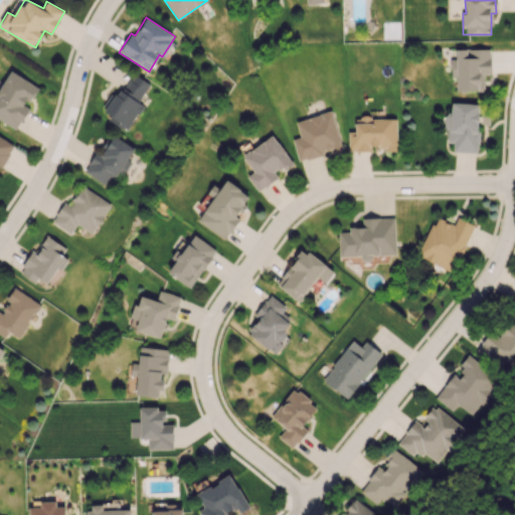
[(490,49),(456,49),(456,58),(450,59),(451,76),(456,76),(456,92),(484,91),(484,74),(490,74),(490,49)]
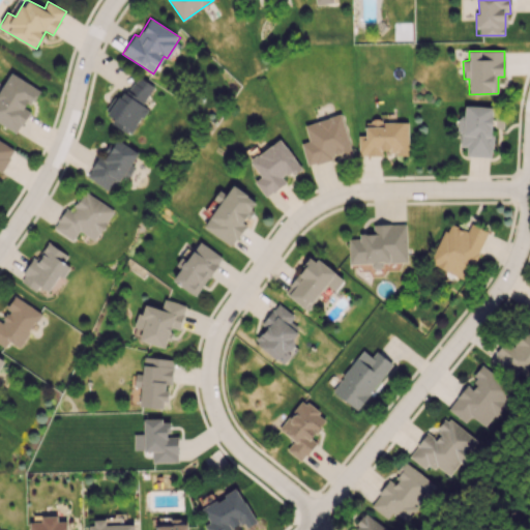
[(39,89),(10,72),(0,90),(0,122),(18,133),(30,111),(28,110),(39,89)]
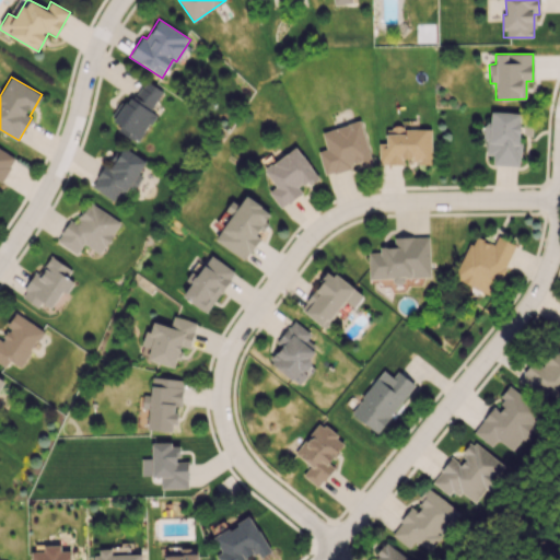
[(138,143),(155,114),(150,111),(163,91),(144,79),(128,106),(120,101),(111,118),(120,124),(117,130),(138,143)]
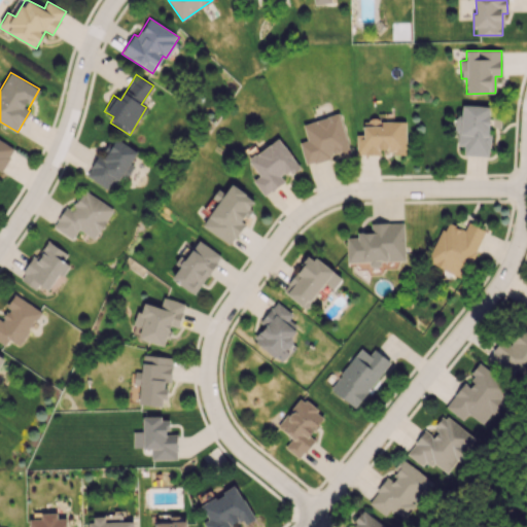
[(463,154),(488,156),(491,106),(462,105),(462,116),(456,115),(455,133),(458,133),(457,145),(464,145),(463,154)]
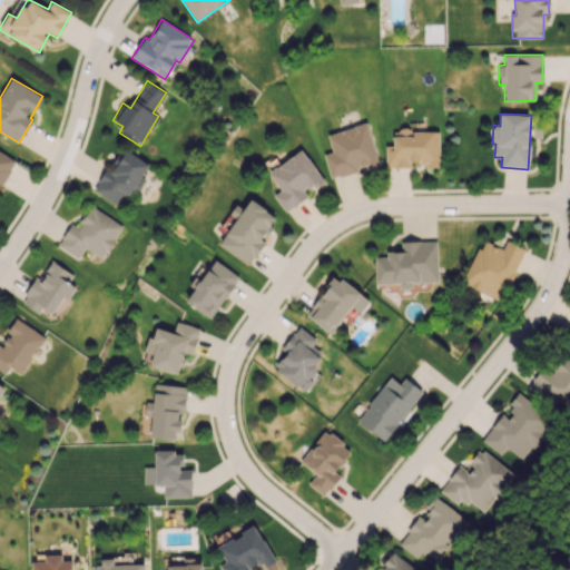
[(332,151),(324,154),(330,178),(379,167),(367,124),(327,133),(332,151)]
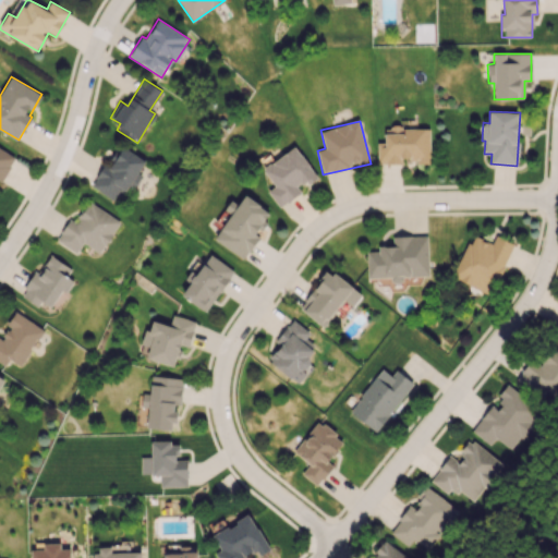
[(429,126),(386,128),(387,143),(377,143),(377,164),(403,164),(403,162),(429,161),(429,126)]
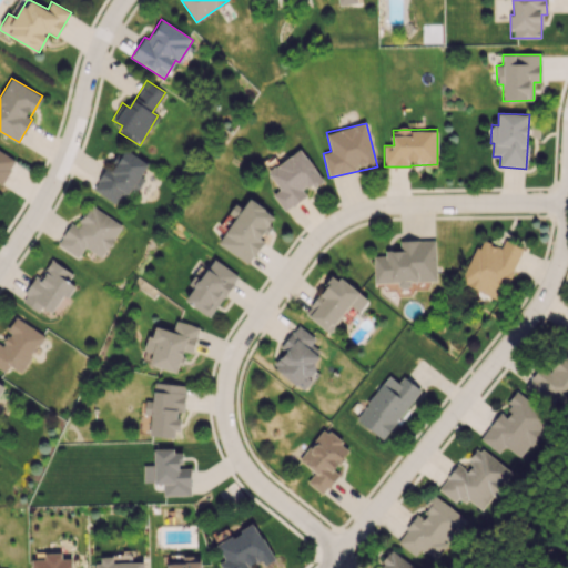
[(150,165),(124,149),(110,171),(105,168),(92,189),(119,206),(132,186),(134,189),(150,165)]
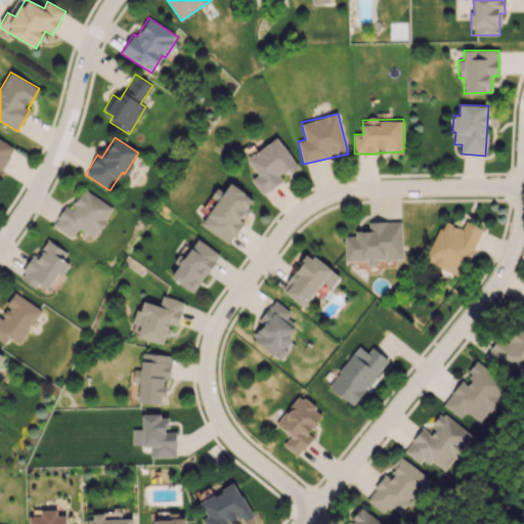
[(262,194),(284,180),(280,177),(297,166),(277,137),(247,158),(258,175),(252,179),(262,194)]
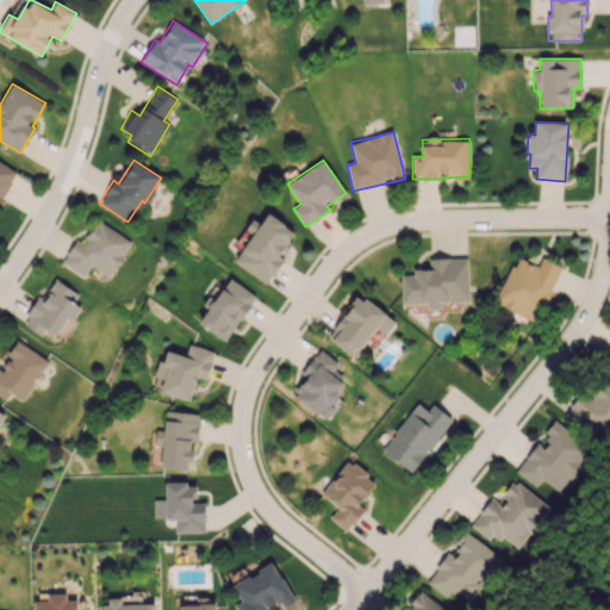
[(0,197),(2,199),(17,170),(0,161),(0,197)]
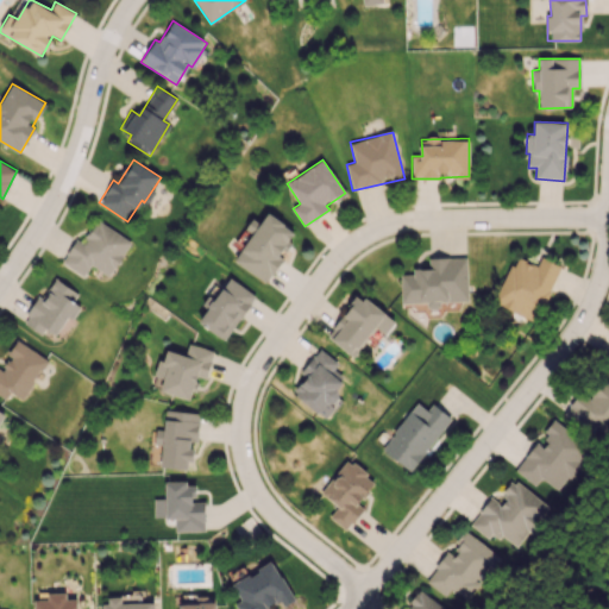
[(267,282),(283,257),(281,256),(296,232),(268,213),(261,223),(252,218),(245,228),(252,233),(234,261),(267,282)]
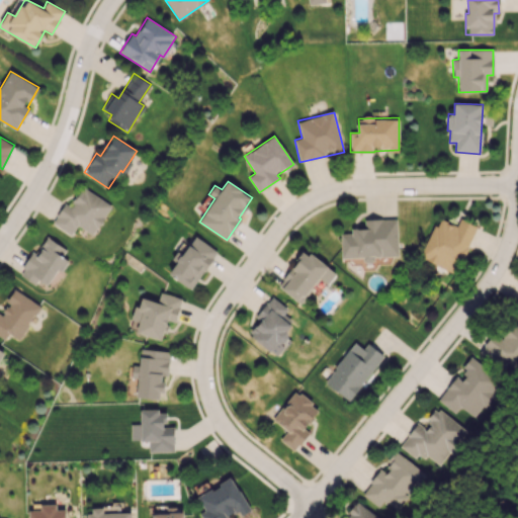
[(111,205),(82,187),(70,206),(65,202),(52,224),(71,236),(77,225),(93,235),(111,205)]
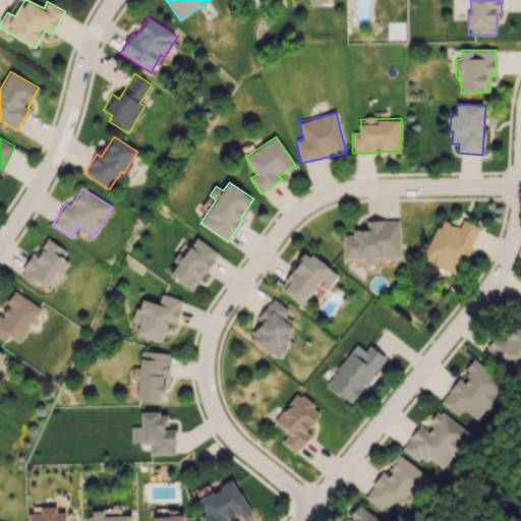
[(478,226),(462,220),(460,227),(439,219),(423,261),(460,275),(478,226)]
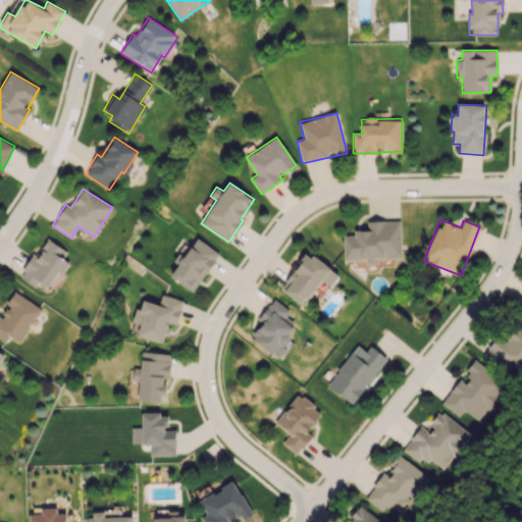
[(401,258),(400,220),(367,221),(367,229),(354,230),(354,235),(343,236),(344,260),(366,259),(366,265),(376,264),(376,259),(401,258)]
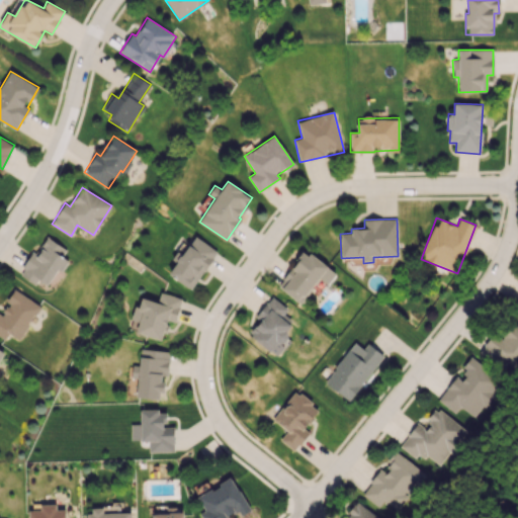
[(49,284),(57,269),(62,272),(69,261),(62,257),(67,249),(44,236),(20,275),(28,279),(31,274),(49,284)]
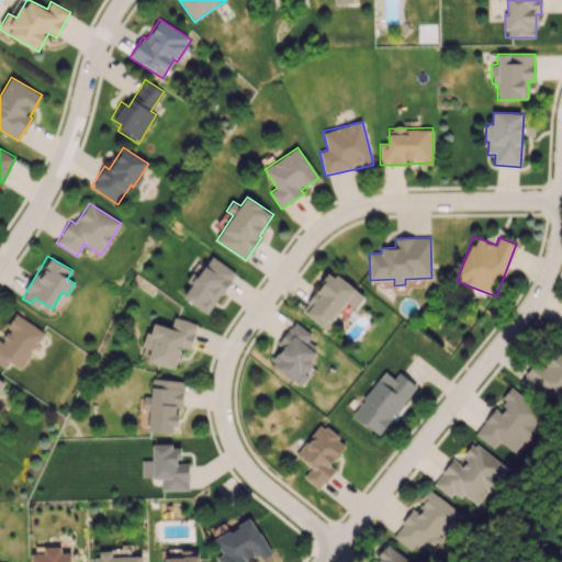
[(208,314),(236,272),(211,256),(183,298),(208,314)]
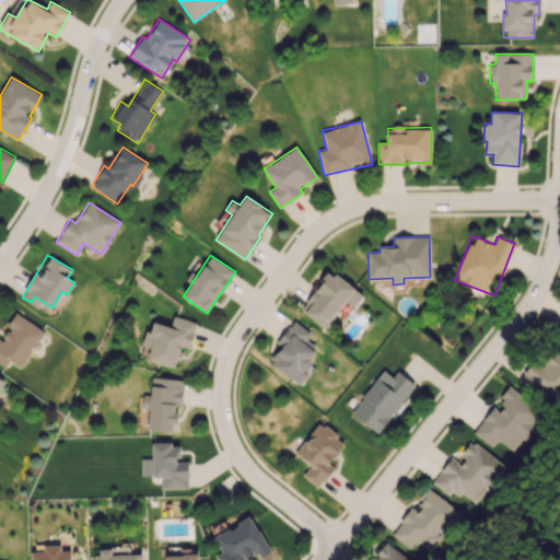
[(325,328),(346,301),(353,307),(363,295),(329,270),(300,308),(325,328)]
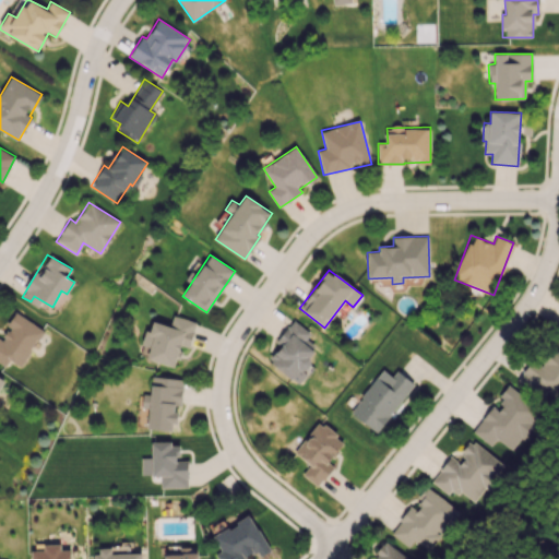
[(0,363),(6,366),(9,359),(21,366),(44,330),(15,312),(7,325),(9,326),(1,340),(0,339),(0,363)]
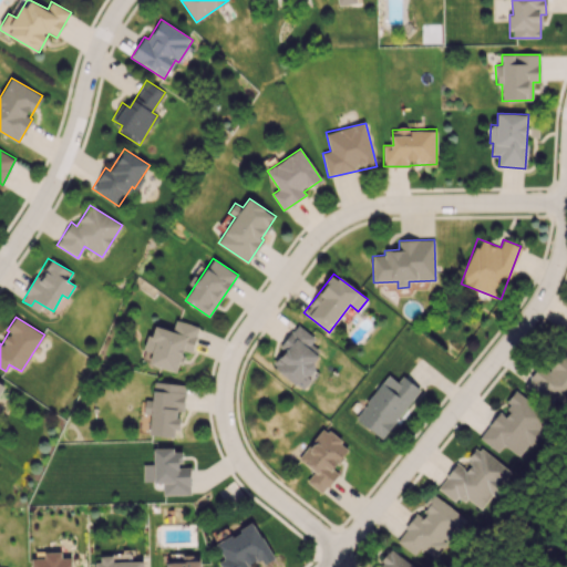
[(198,326),(175,320),(173,330),(155,326),(153,337),(147,334),(144,350),(152,352),(148,364),(178,371),(183,350),(193,352),(198,326)]
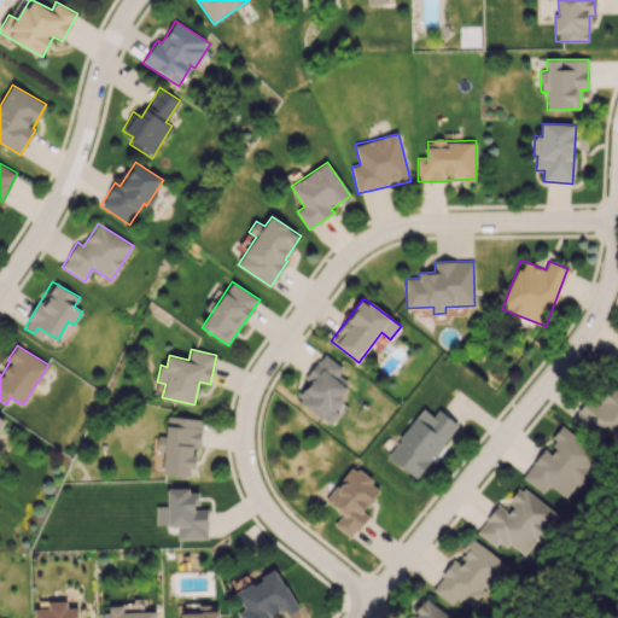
[(330,425),(348,402),(339,396),(350,383),(339,374),(344,368),(325,354),(304,377),(310,382),(297,398),(330,425)]
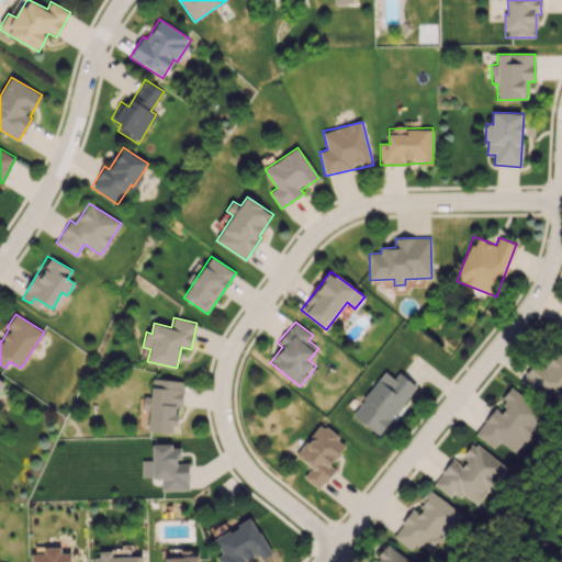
[(561,401),(561,353),(555,350),(544,367),(535,360),(521,381),(559,405),(561,401)]
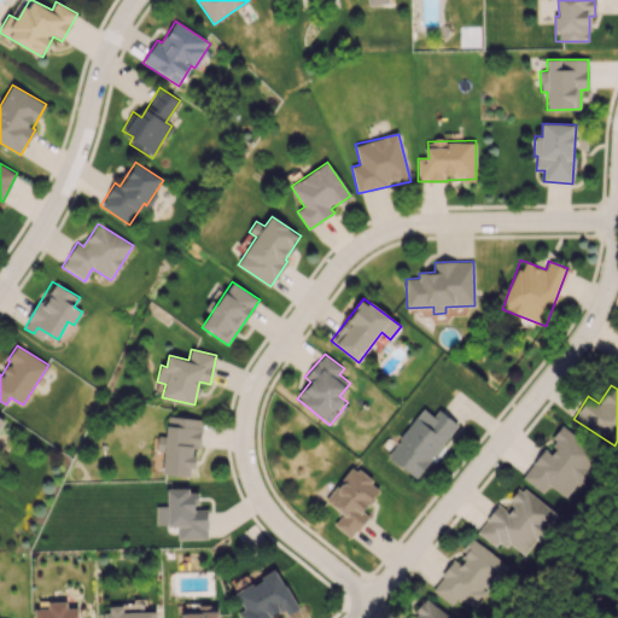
[(459,425),(438,409),(433,415),(424,408),(386,455),(417,478),(459,425)]
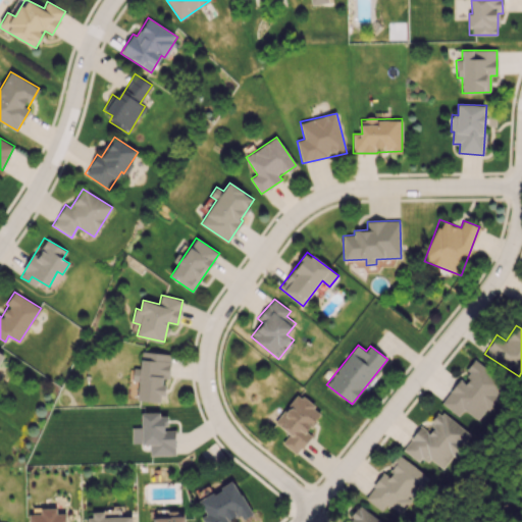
[(137,401),(163,403),(165,379),(168,379),(170,354),(142,351),(141,368),(133,368),(132,381),(139,381),(137,401)]
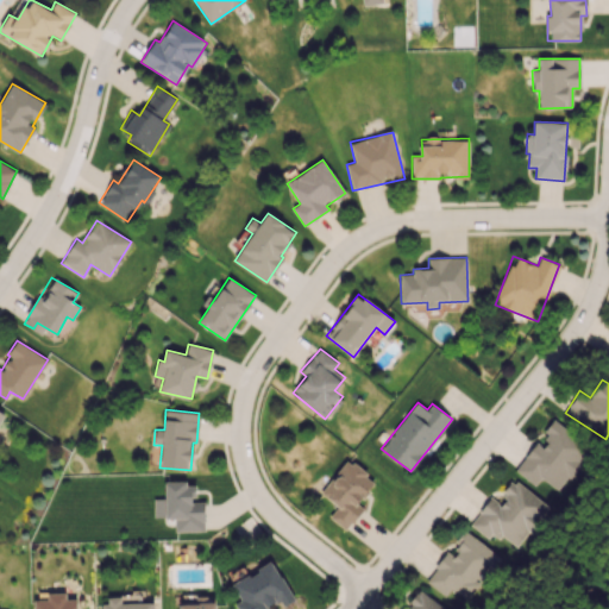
[(515,471),(534,485),(539,478),(559,491),(591,447),(554,421),(539,441),(537,440),(515,471)]
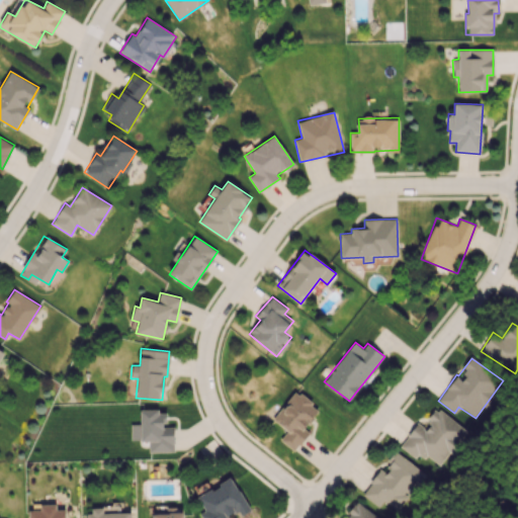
[(309,432),(305,429),(319,409),(293,391),(272,420),(287,430),(280,440),(295,450),(309,432)]
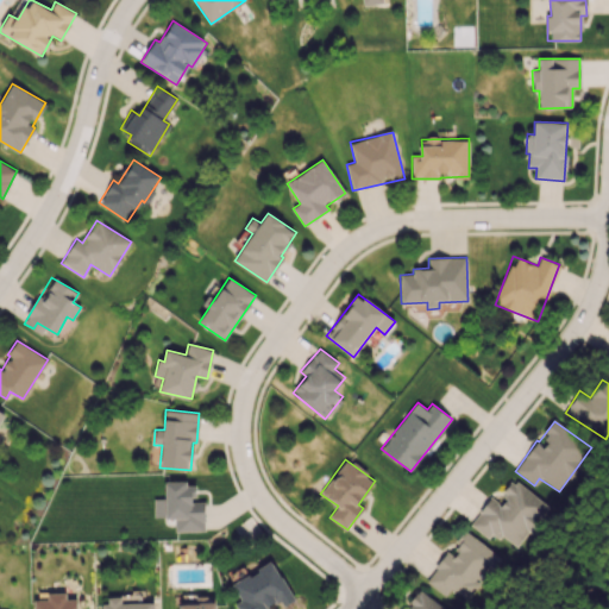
[(470,526),(488,538),(493,532),(516,548),(547,504),(512,479),(501,494),(507,497),(501,504),(490,497),(470,526)]
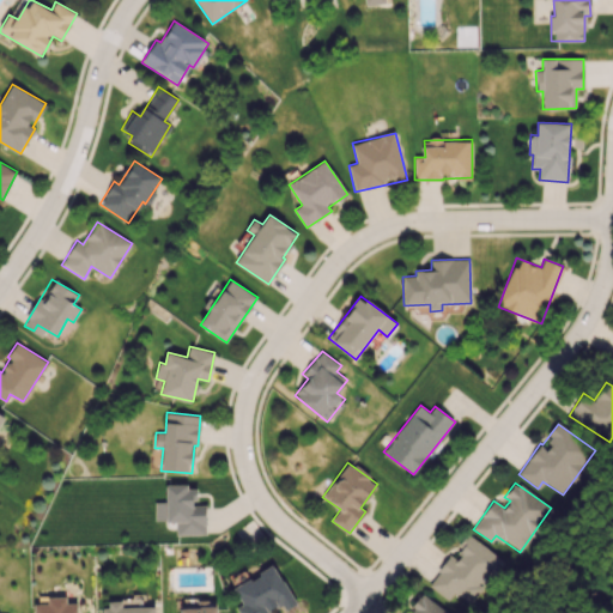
[(206,534),(206,504),(196,505),(195,485),(165,485),(167,502),(155,502),(155,521),(175,521),(176,535),(206,534)]
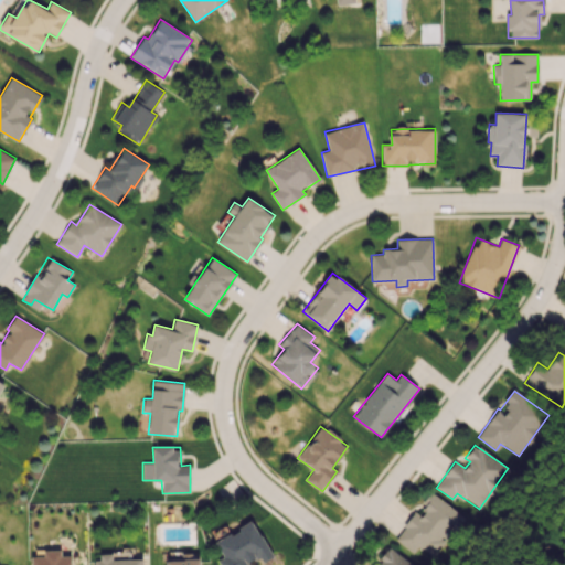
[(413,553),(418,545),(433,556),(464,518),(432,492),(394,539),(413,553)]
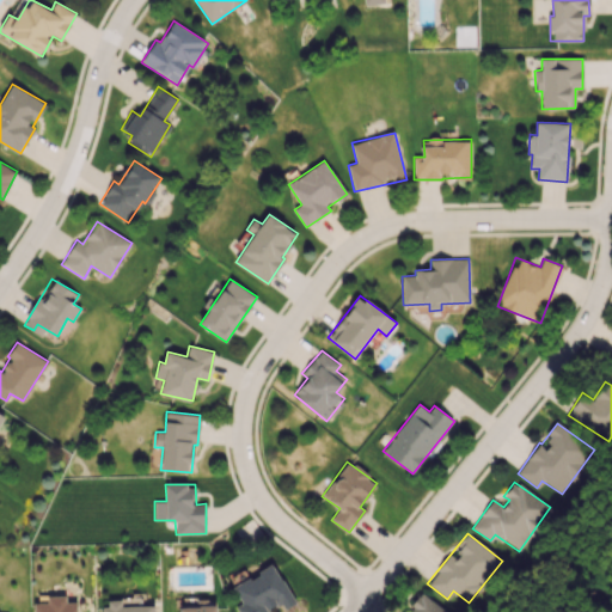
[(233,586),(242,604),(236,606),(238,611),(273,611),(294,601),(275,564),(233,586)]
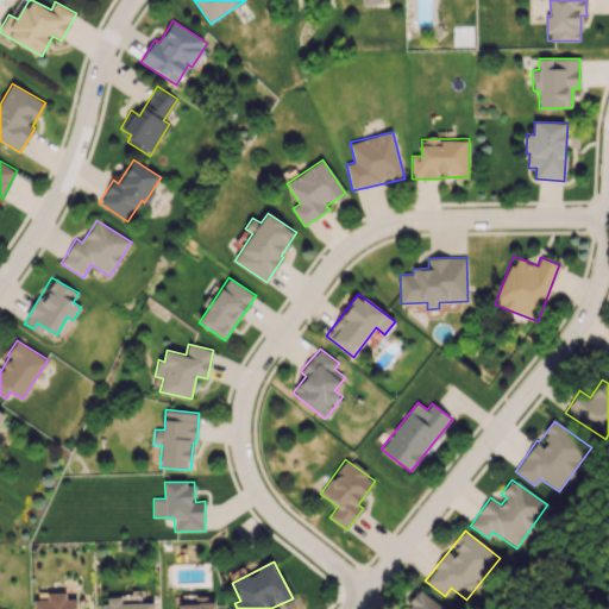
[(445,608),(419,589),(407,604),(402,608),(445,608)]
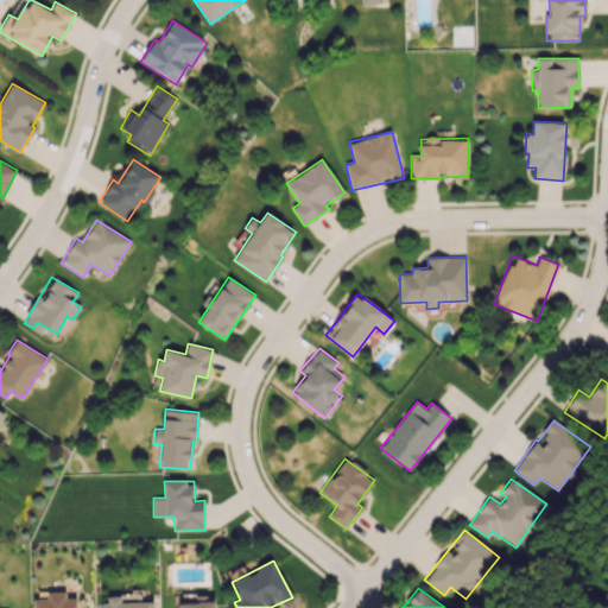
[(33,599),(33,607),(76,607),(77,599),(67,599),(67,591),(48,591),(48,599),(33,599)]
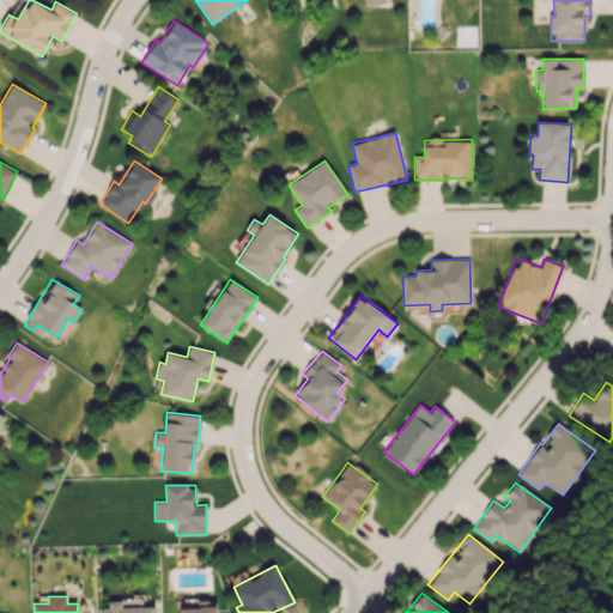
[(155,612),(156,606),(122,607),(122,601),(102,601),(102,612),(155,612)]
